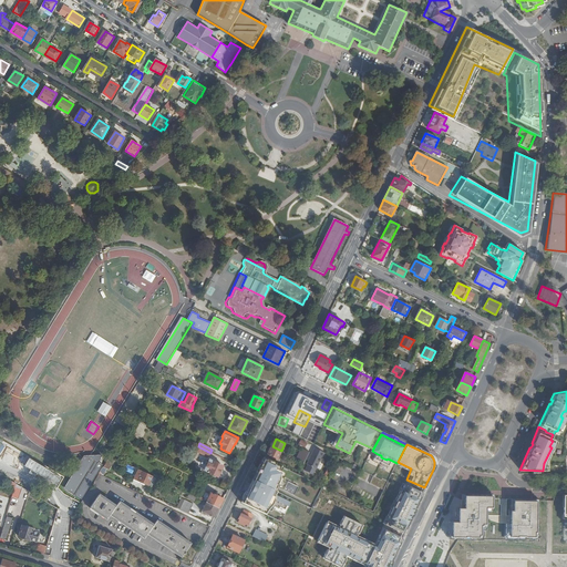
[(198,446),(196,451),(208,457),(210,453),(198,446)]
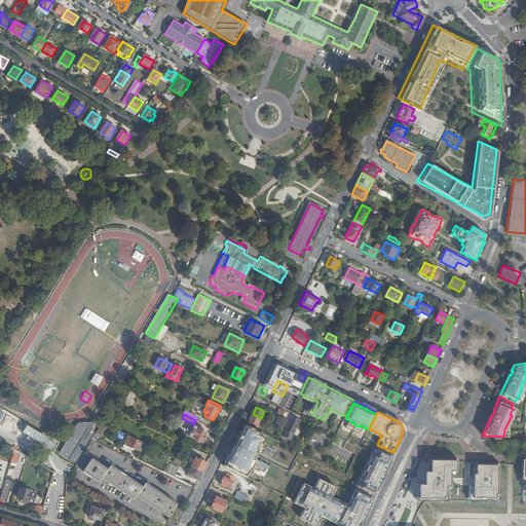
[(261,418),(253,414),(249,421),(257,425),(261,418)]
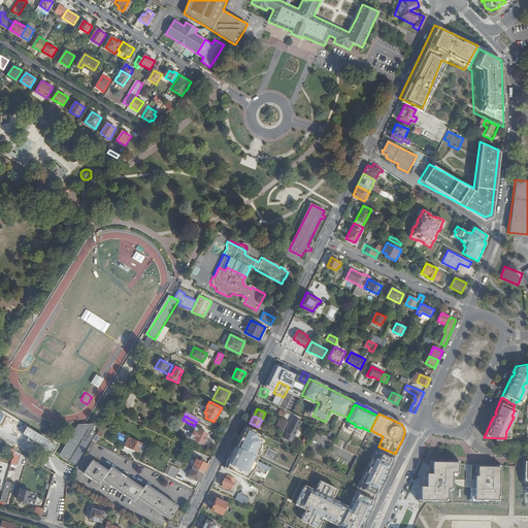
[(289,421),(281,417),(275,427),(281,429),(284,431),(289,421)]
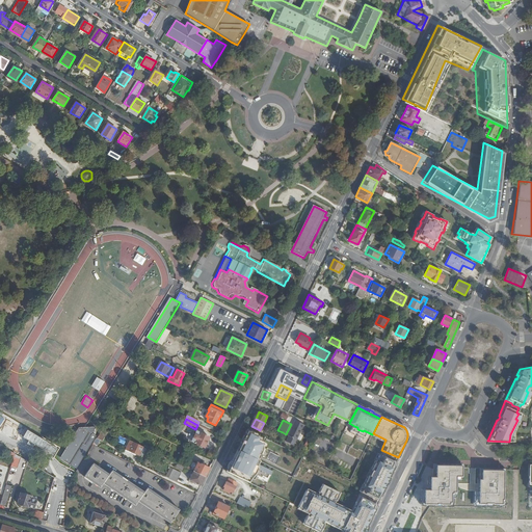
[(304,431),(307,426),(296,421),(289,435),(290,436),(287,442),(294,445),(302,430),(304,431)]
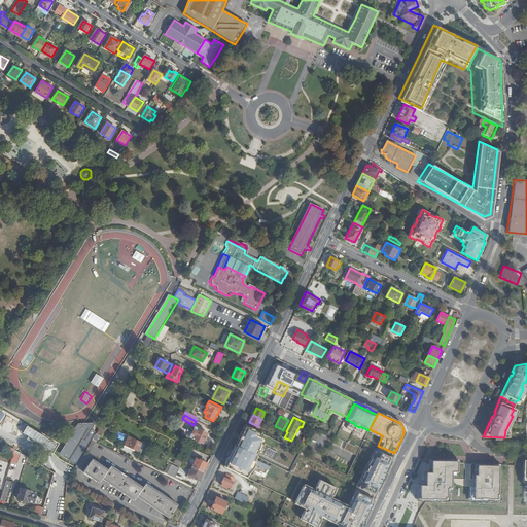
[(362,432),(364,428),(360,426),(359,427),(354,425),(354,423),(351,422),(349,426),(362,432)]
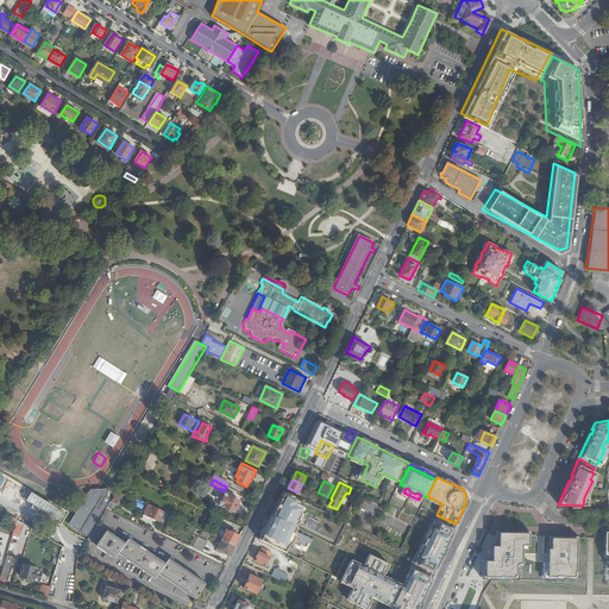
[(73,529),(82,534),(104,495),(95,490),(73,529)]
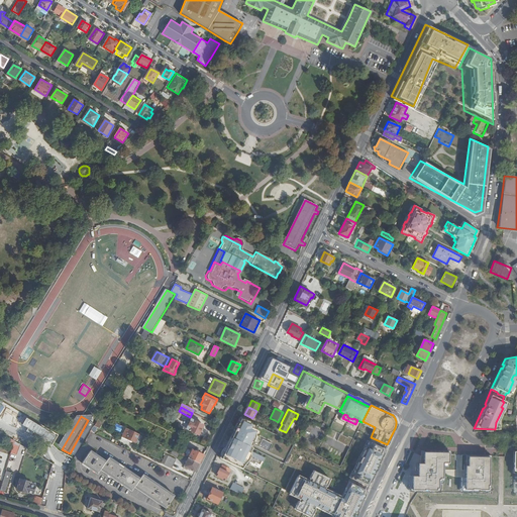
[(237,427),(234,434),(235,434),(233,438),(238,441),(246,445),(248,446),(250,447),(252,443),(254,443),(254,444),(269,451),(273,443),(255,435),(256,431),(253,430),(257,424),(241,416),(236,426),(237,427)]
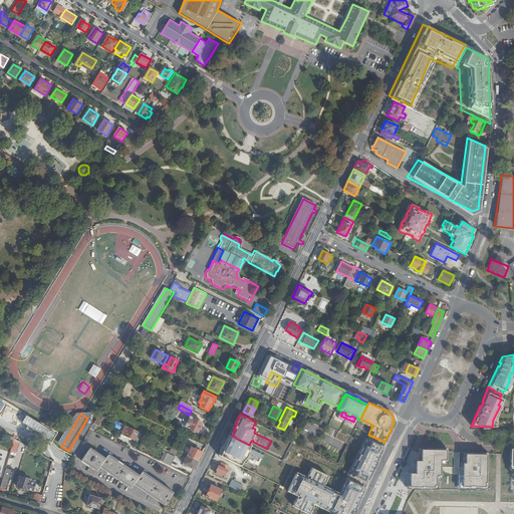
[(51,443),(56,433),(25,417),(20,426),(51,443)]
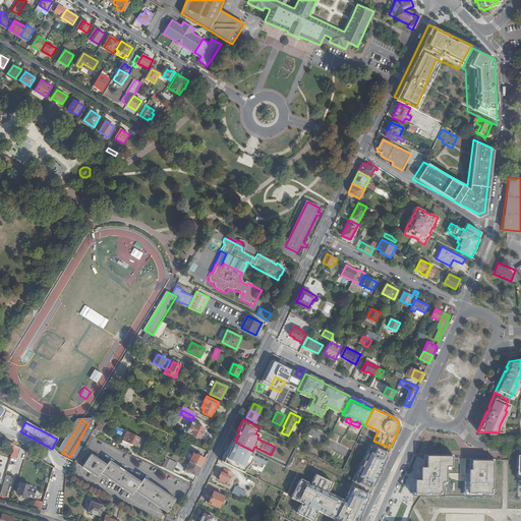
[(193,422),(190,428),(188,432),(200,439),(205,428),(193,422)]
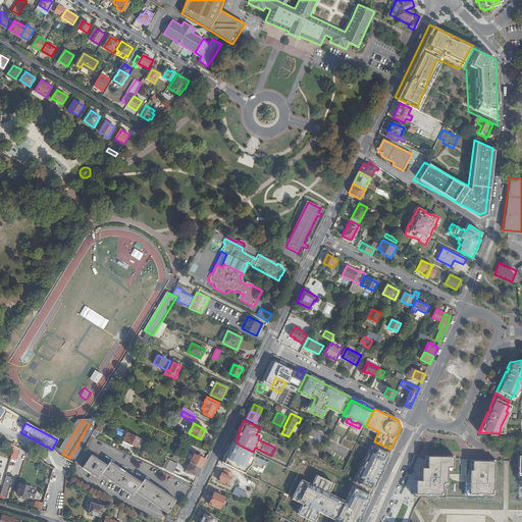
[(113,432),(122,437),(125,431),(116,427),(113,432)]
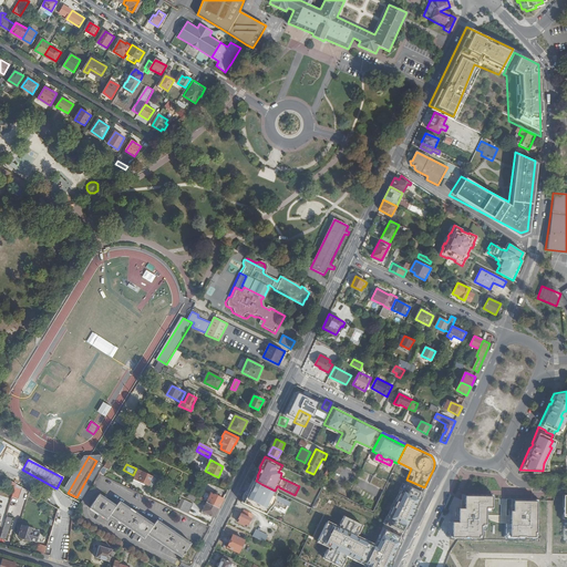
[(152,477),(142,472),(137,481),(147,485),(152,477)]
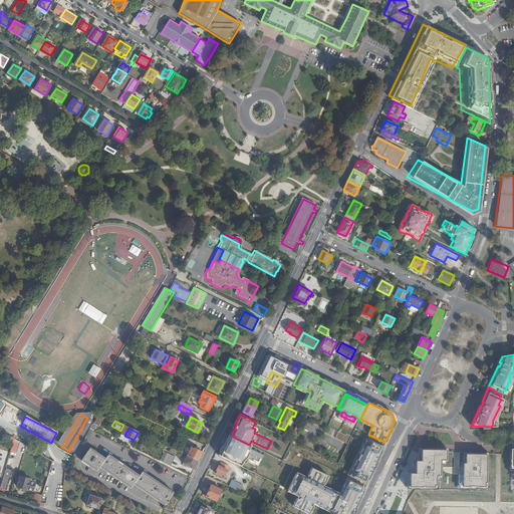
[(13,438),(0,430),(0,435),(7,440),(7,441),(10,443),(13,438)]
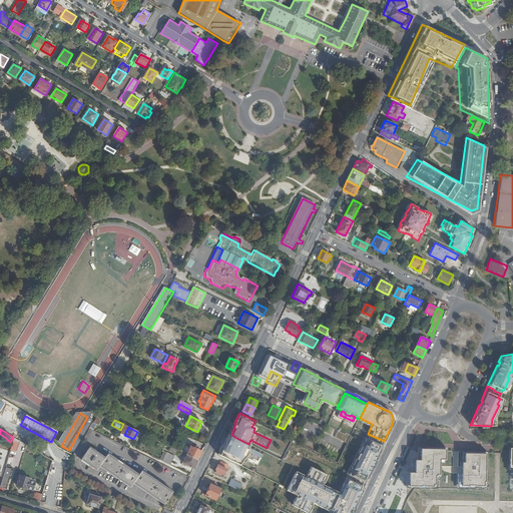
[(236,438),(230,434),(228,438),(226,438),(225,440),(218,454),(240,465),(242,461),(245,463),(246,459),(248,460),(247,461),(254,464),(259,465),(264,455),(249,448),(250,445),(248,444),(246,443),(244,442),(236,438)]
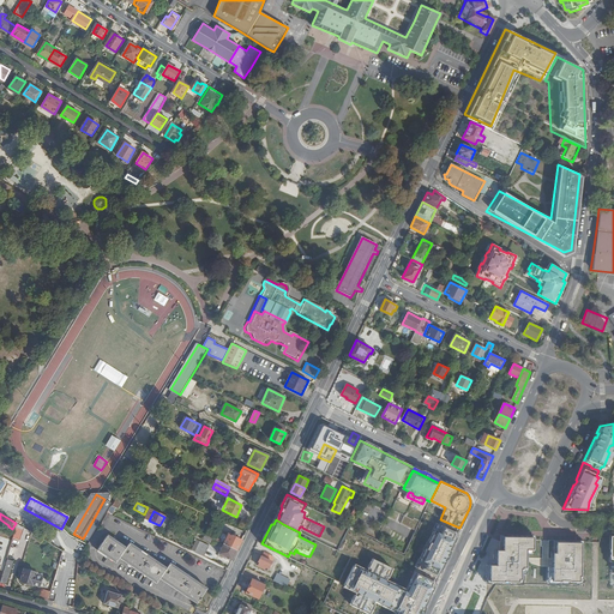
[(415,567),(438,577),(457,533),(437,523),(415,567)]
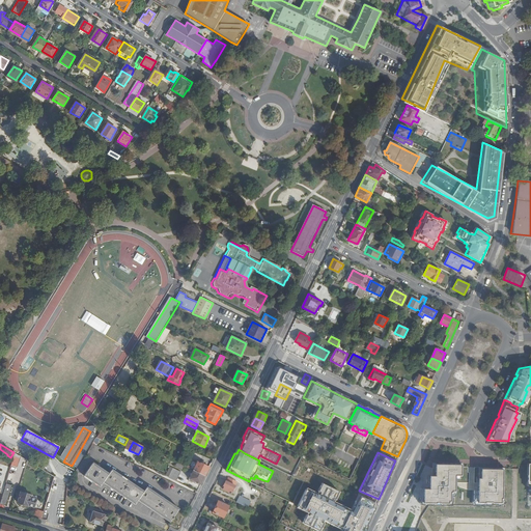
[(194,471),(204,477),(210,468),(198,462),(197,464),(193,463),(190,470),(194,471)]
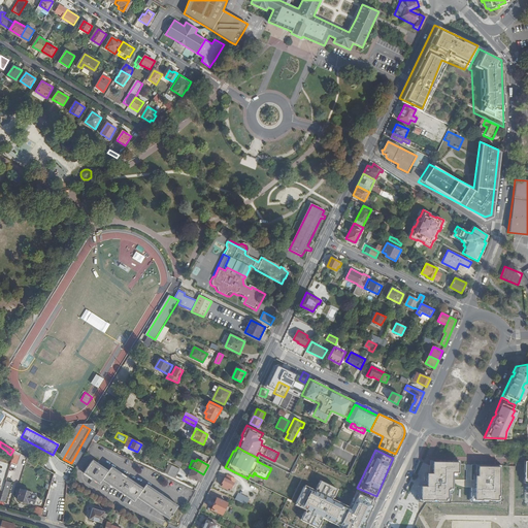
[(449,503),(449,502),(452,502),(452,489),(455,489),(455,480),(466,481),(466,469),(465,469),(465,464),(462,464),(459,464),(459,460),(429,460),(429,467),(431,467),(431,473),(426,473),(426,486),(420,486),(420,502),(427,502),(449,503)]
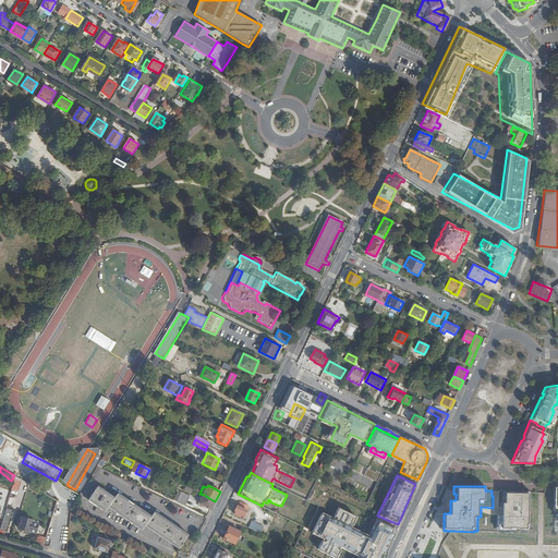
[(180,548),(186,536),(154,513),(149,518),(117,496),(113,499),(97,488),(89,500),(106,511),(109,507),(143,530),(146,524),(180,548)]
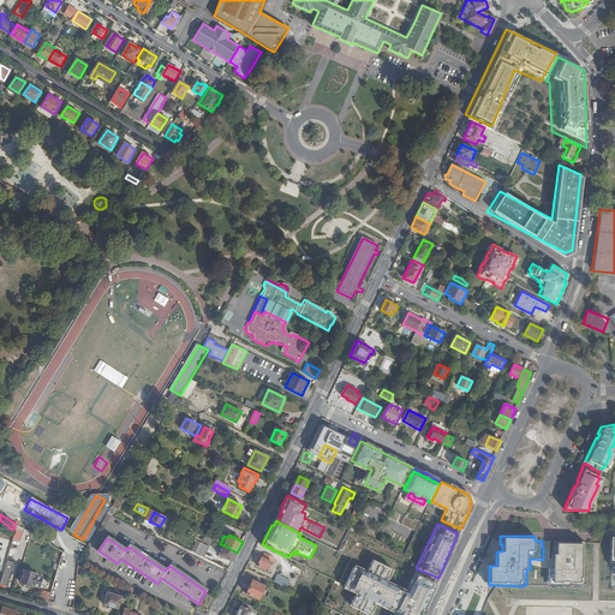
[(213,541),(210,547),(218,550),(220,544),(213,541)]
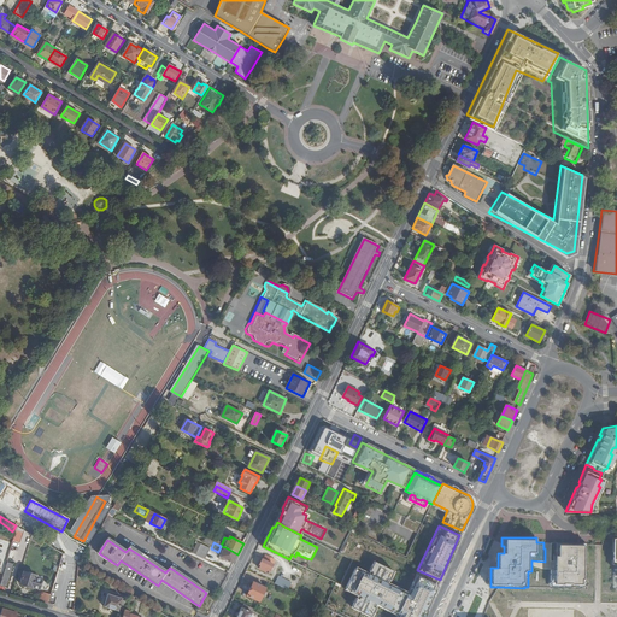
[(551,558),(551,562),(557,562),(557,570),(552,570),(551,588),(587,589),(587,551),(586,551),(586,544),(551,544),(551,558)]
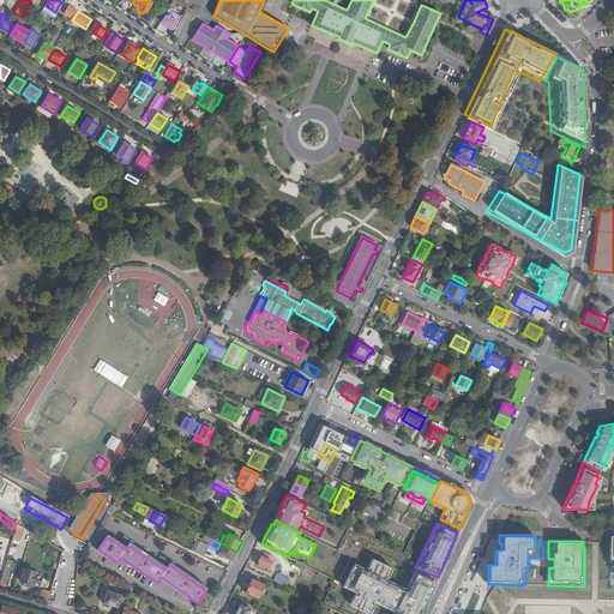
[(196,553),(204,557),(210,546),(202,542),(196,553)]
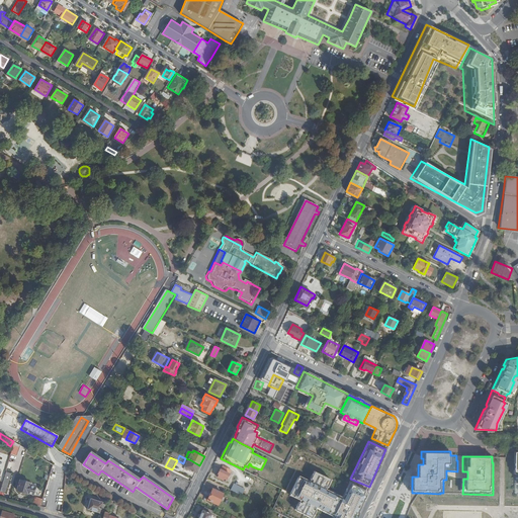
[(184,467),(195,473),(199,465),(189,459),(184,467)]
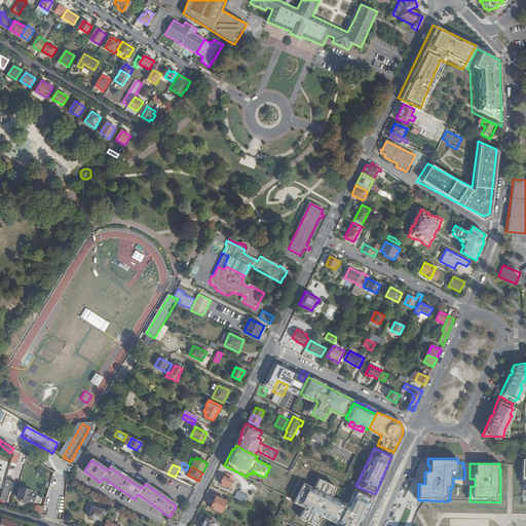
[(229,489),(235,478),(227,474),(225,478),(224,477),(222,481),(223,482),(221,485),(229,489)]
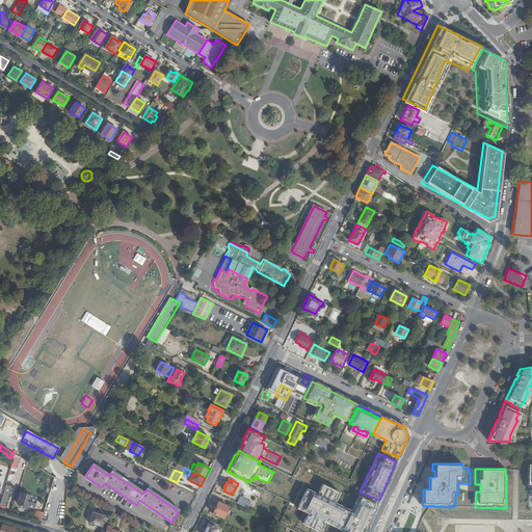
[(6,484),(0,505),(6,507),(12,486),(6,484)]
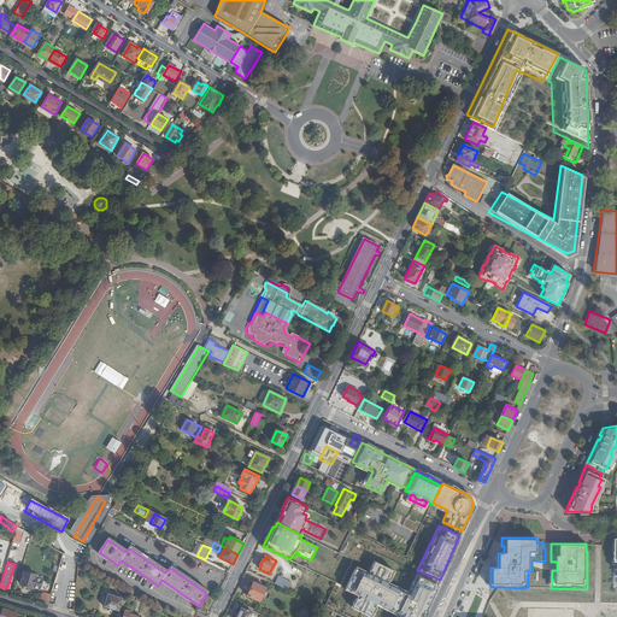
[(421,577),(411,595),(409,594),(410,593),(391,583),(397,571),(376,562),(370,574),(358,568),(346,591),(358,597),(353,609),(371,616),(372,616),(378,606),(398,616),(399,613),(401,615),(400,616),(423,616),(438,586),(421,577)]
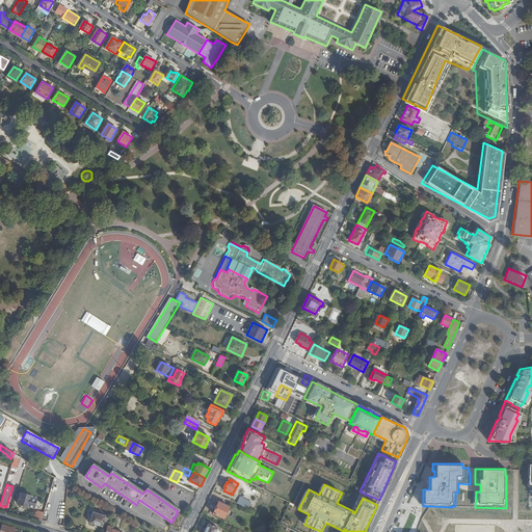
[(31,499),(32,497),(21,493),(20,496),(19,496),(17,496),(16,500),(17,501),(18,502),(18,504),(24,506),(29,507),(29,506),(34,508),(36,501),(31,499)]
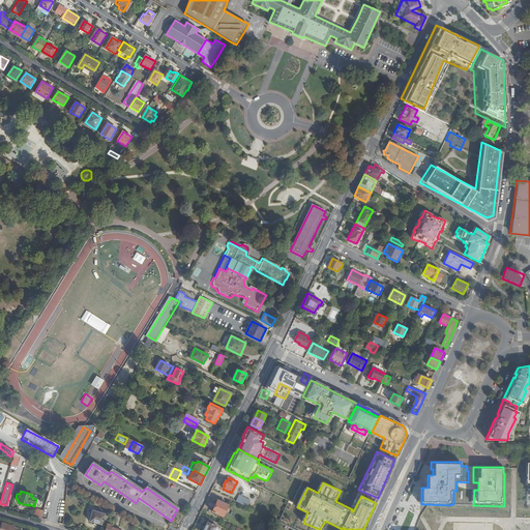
[(236,501),(247,507),(251,500),(239,495),(236,501)]
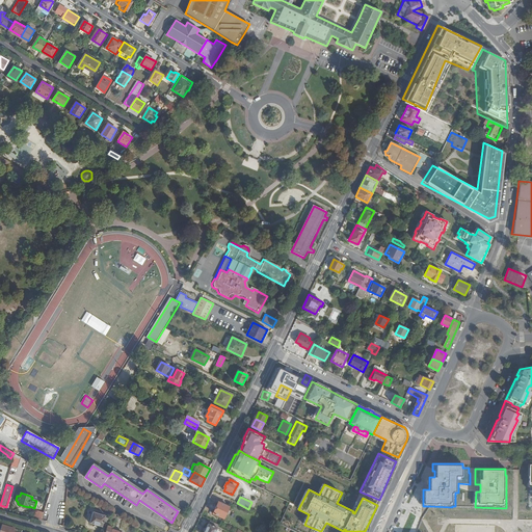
[(223,519),(229,507),(219,502),(213,513),(223,519)]
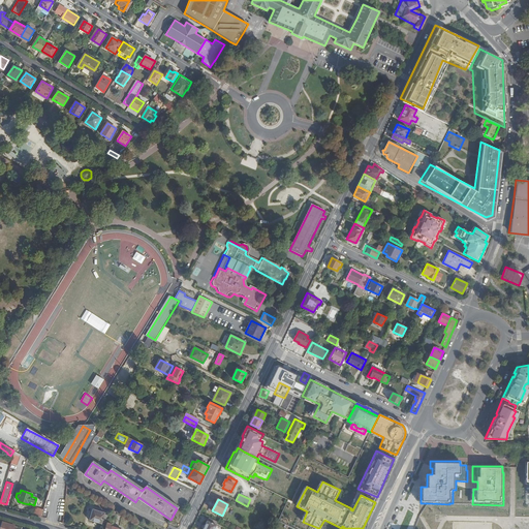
[(34,516),(37,516),(41,518),(43,509),(39,508),(36,507),(34,516)]
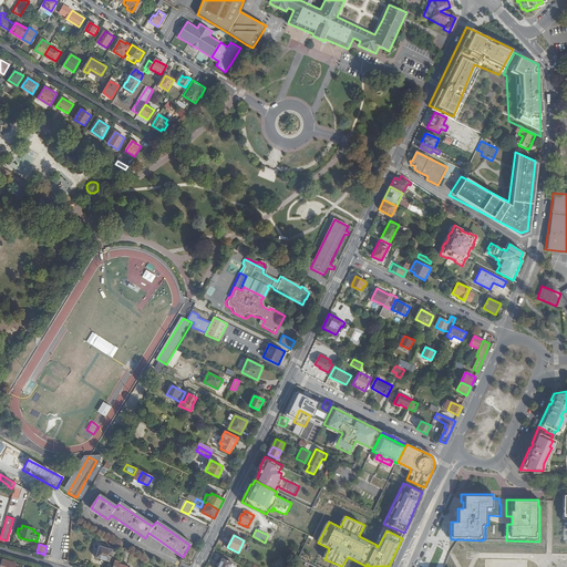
[(113,550),(100,546),(96,557),(102,559),(109,562),(110,559),(113,560),(115,553),(112,552),(113,550)]
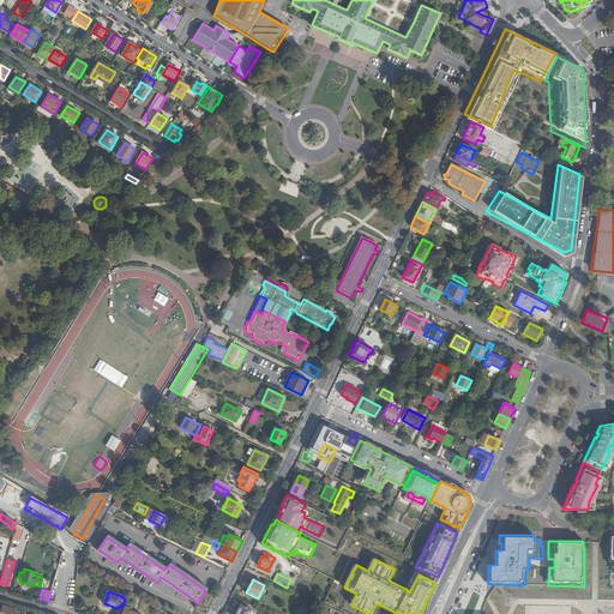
[(253,605),(244,600),(242,605),(241,605),(236,613),(248,613),(251,609),(253,605)]
